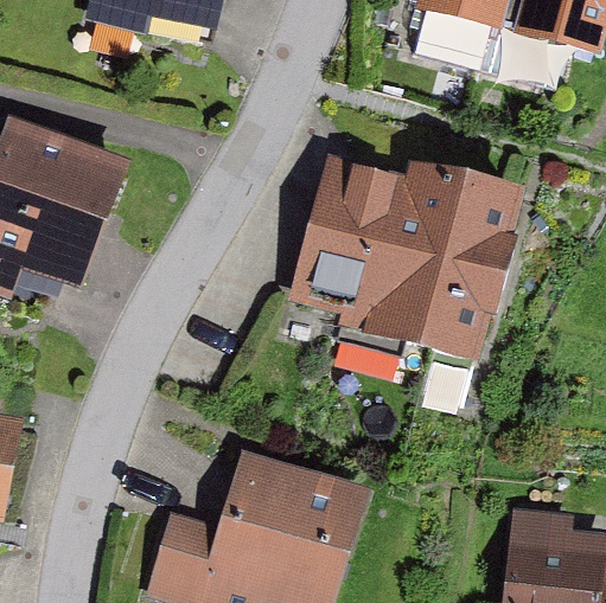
[(197,34),(205,0),(78,0),(64,56),(131,75),(146,20),(197,34)]
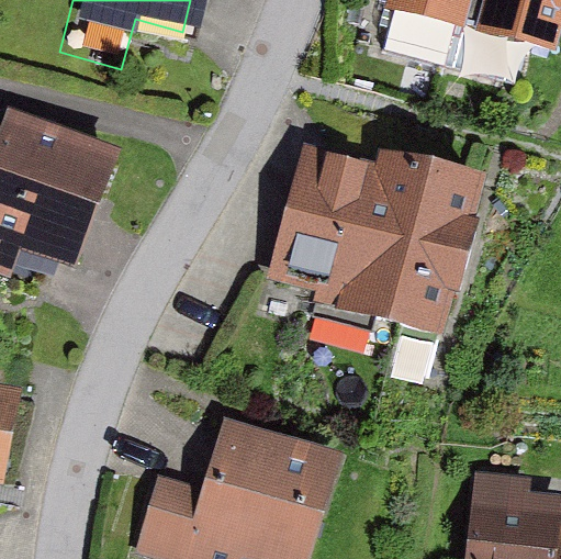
[(385,0),(384,4),(394,7),(382,48),(448,67),(466,0),(385,0)]
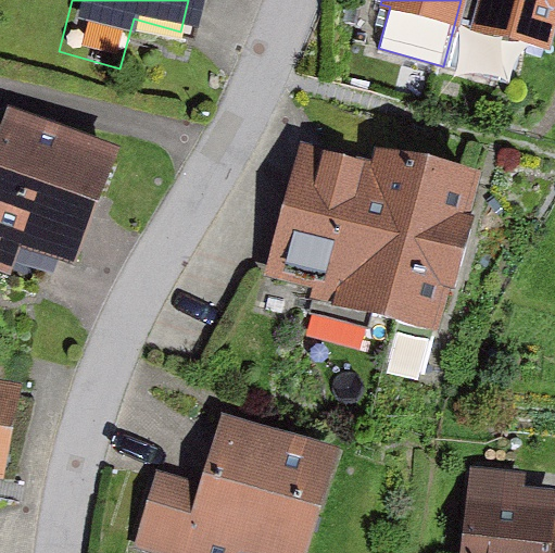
[(461,0),(443,66),(494,82),(508,33),(546,44),(554,12),(554,0),(461,0)]
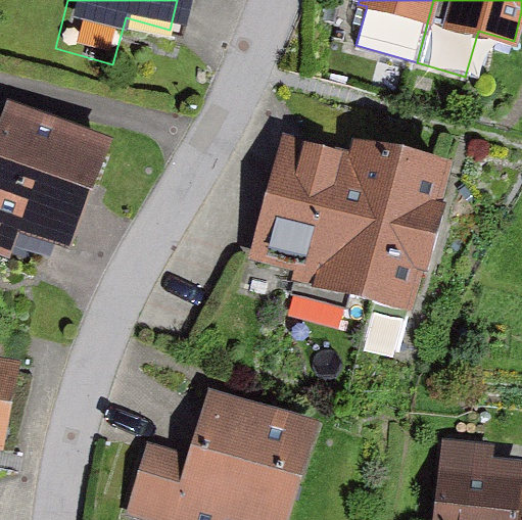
[(6,98),(0,113),(0,246),(8,250),(17,226),(68,245),(109,137),(6,98)]
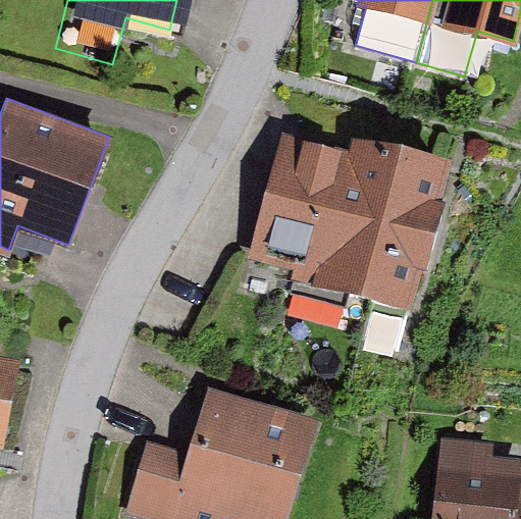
[(348,151),(281,134),(252,253),(296,264),(293,274),(413,305),(422,268),(428,270),(447,199),(440,197),(450,160),(352,136),(348,151)]
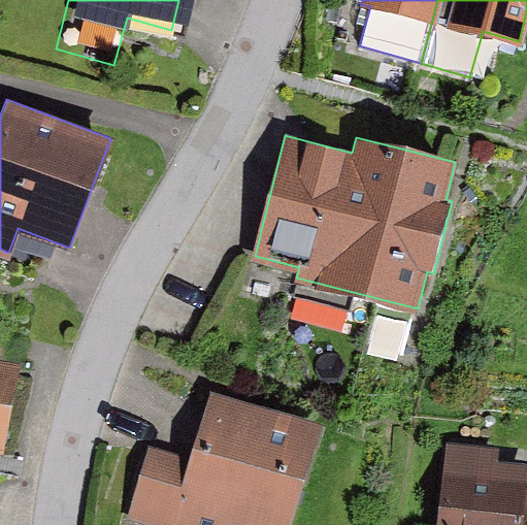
[(0,452),(3,453),(20,363),(0,359),(0,452)]
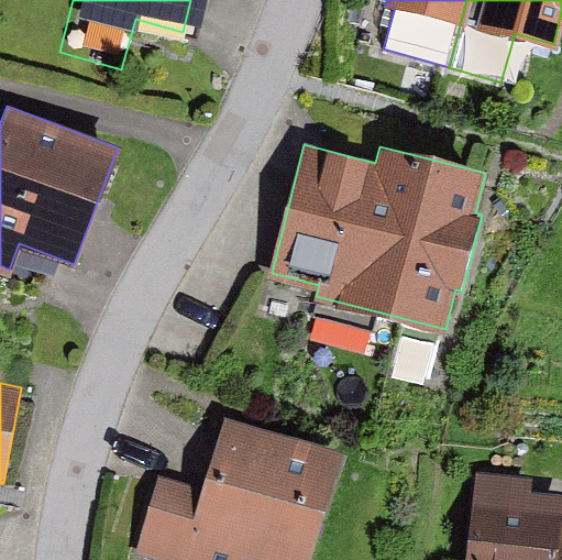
[(160,474),(135,549),(168,559),(239,559),(241,555),(256,559),(313,559),(348,454),(226,416),(202,489),(160,474)]
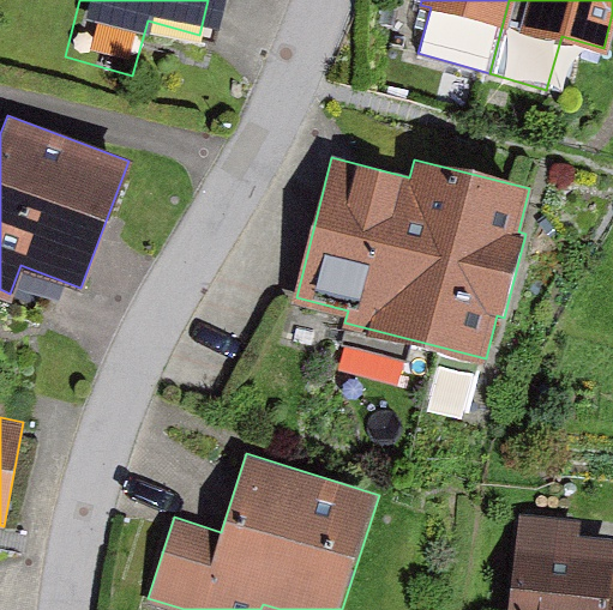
[(612,609),(612,549),(612,550),(612,542),(612,538),(578,536),(581,519),(518,512),(506,609),(612,609)]
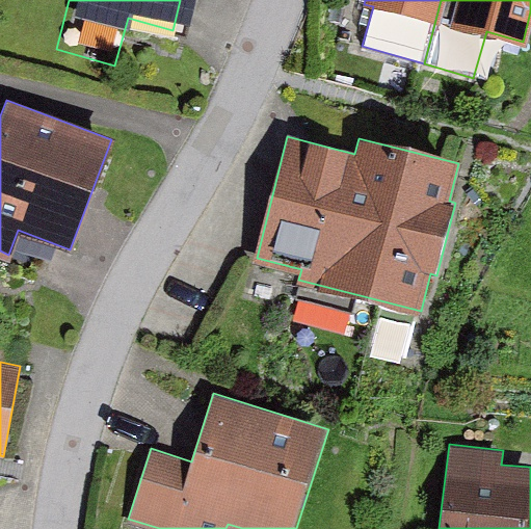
All buildings are outlined.
